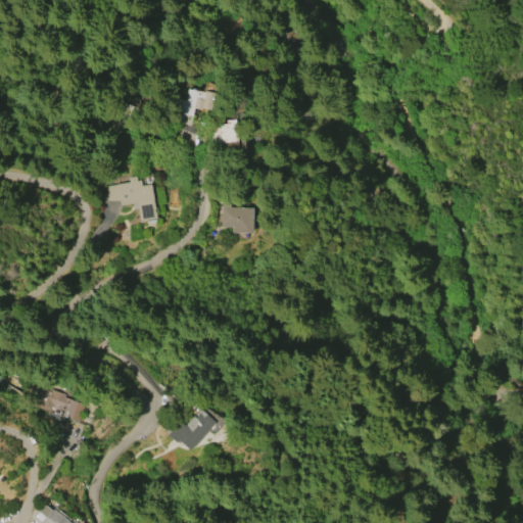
[(176,113),(179,99),(185,100),(187,89),(203,92),(204,91),(217,93),(214,111),(202,109),(202,110),(193,108),(192,116),(176,113)]
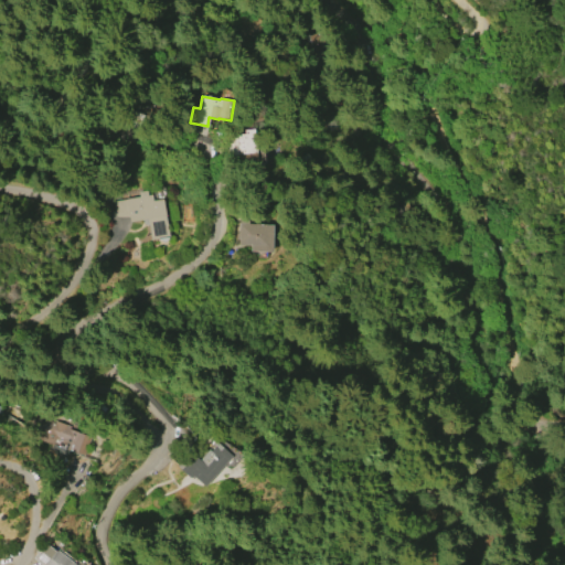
[(224,136),(234,135),(233,134),(244,132),(243,128),(253,128),(256,163),(237,166),(236,156),(226,157),(224,136)]
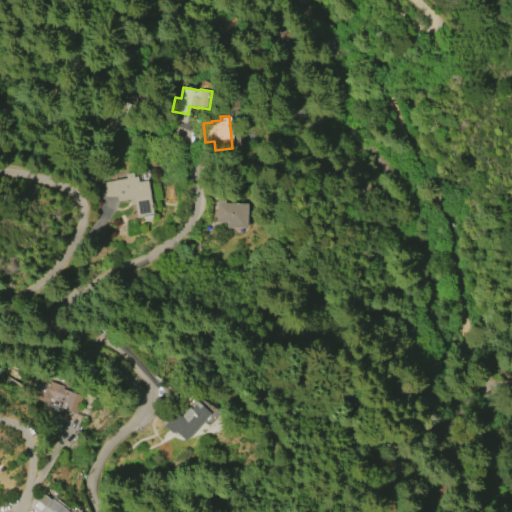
[(147,180),(153,215),(136,218),(133,197),(117,200),(116,195),(104,197),(102,182),(125,178),(124,174),(133,173),(134,177),(137,176),(138,182),(147,180)]
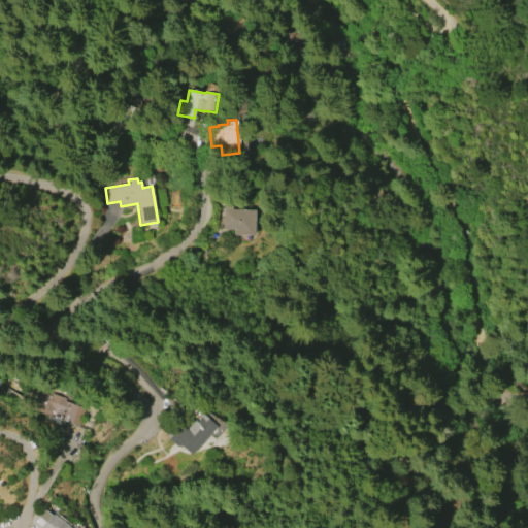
[(254,235),(233,234),(233,229),(222,229),(222,223),(221,223),(221,217),(223,217),(223,208),(224,208),(224,202),(232,202),(232,208),(255,208),(254,235)]
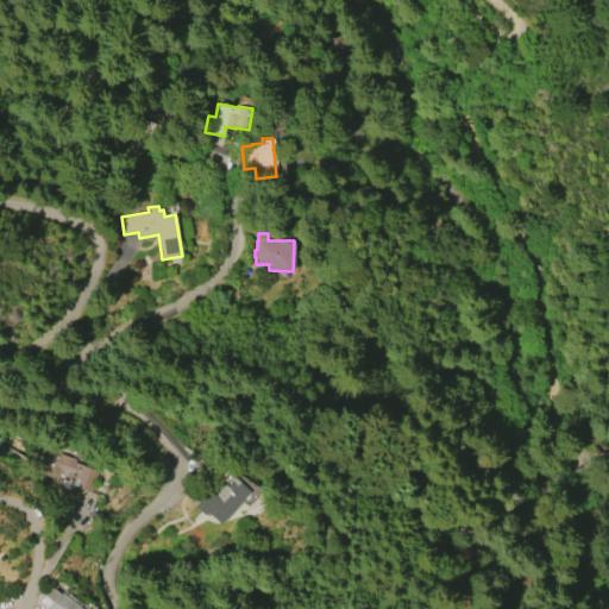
[(37,449),(58,457),(58,454),(75,460),(74,463),(98,472),(89,493),(57,479),(56,481),(43,476),(45,466),(32,462),(37,449)]
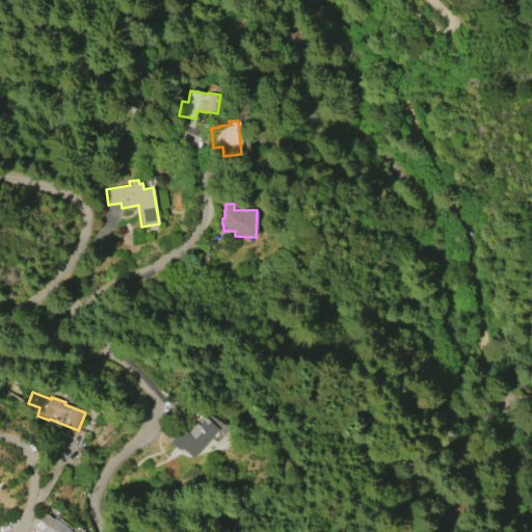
[(218,429),(193,458),(181,448),(179,451),(164,439),(178,424),(187,432),(195,423),(197,424),(201,420),(200,419),(203,416),(218,429)]
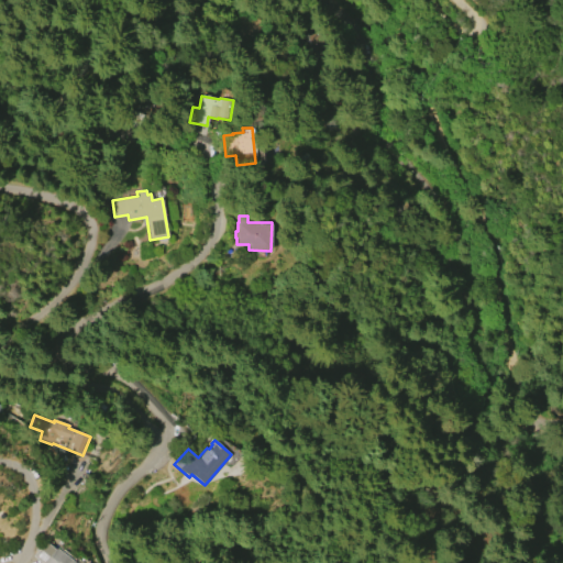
[(40,562),(31,554),(44,540),(52,547),(53,545),(56,549),(57,549),(73,562),(77,559),(81,562),(40,562)]
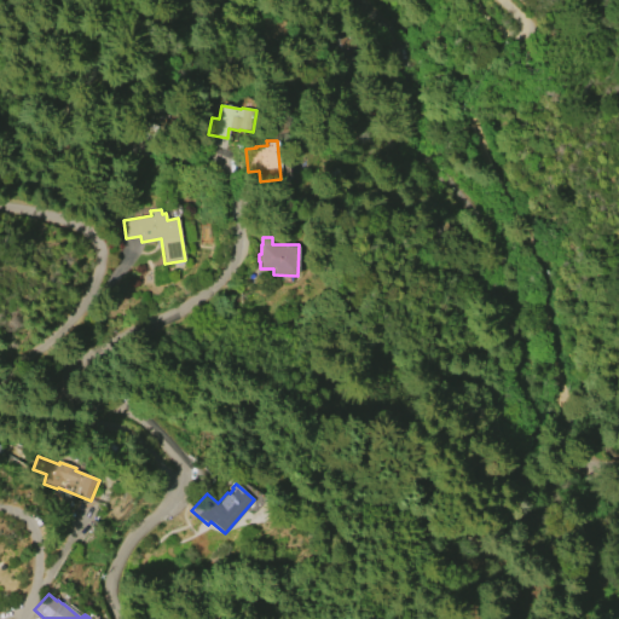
[(150,618),(166,608),(174,618),(150,618)]
